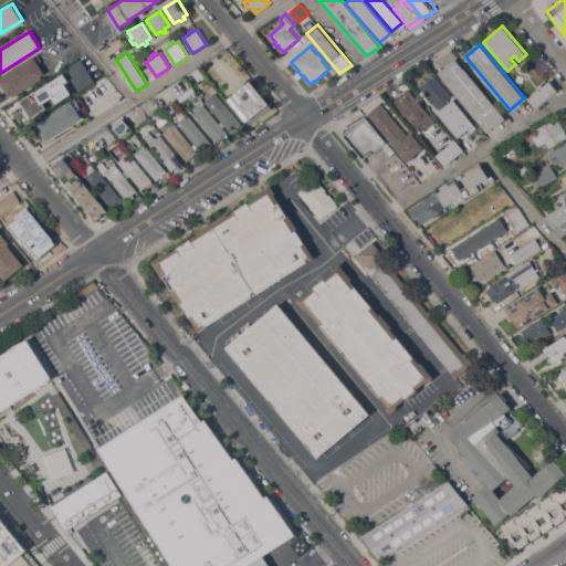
[(0,79),(38,54),(42,61),(39,63),(45,73),(42,76),(43,79),(16,96),(13,94),(10,96),(6,91),(2,93),(0,88),(0,86),(2,85),(0,81),(0,79)]
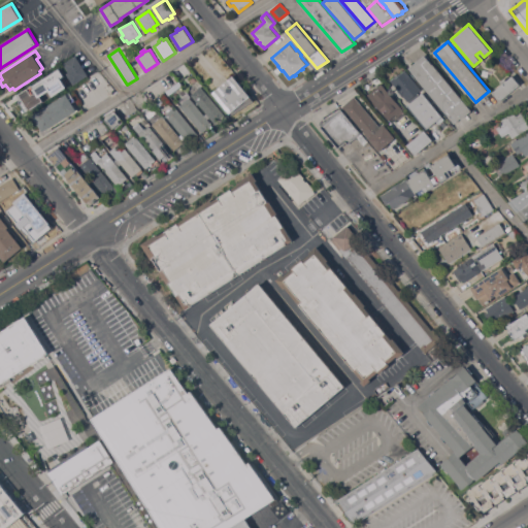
[(89,74),(76,83),(64,64),(76,56),(89,74)]
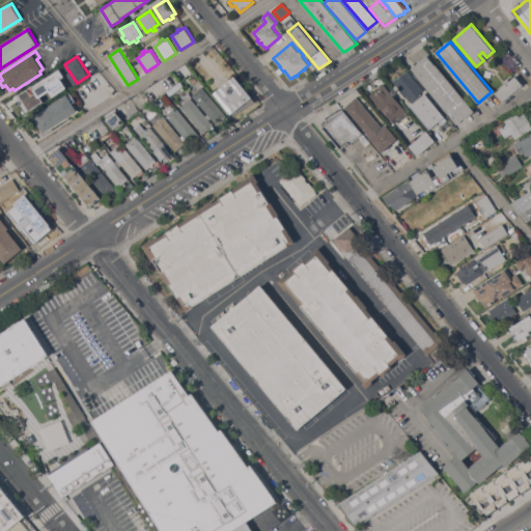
[(420,79),(413,68),(428,56),(436,64),(475,111),(465,120),(464,118),(457,124),(420,79)]
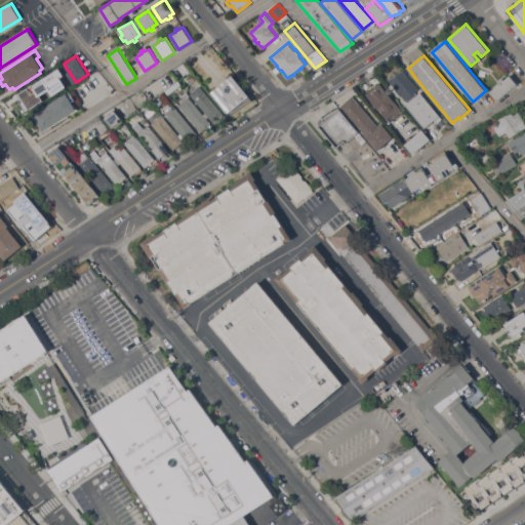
[(68,86),(56,70),(17,94),(22,101),(14,106),(19,115),(68,86)]
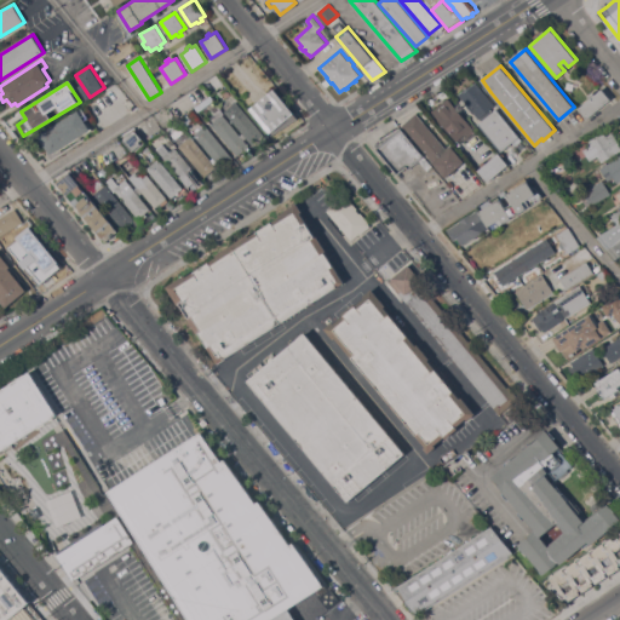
[(523,139),(516,145),(514,142),(501,151),(478,122),(481,121),(475,113),(474,113),(459,95),(469,87),(476,82),(523,139)]
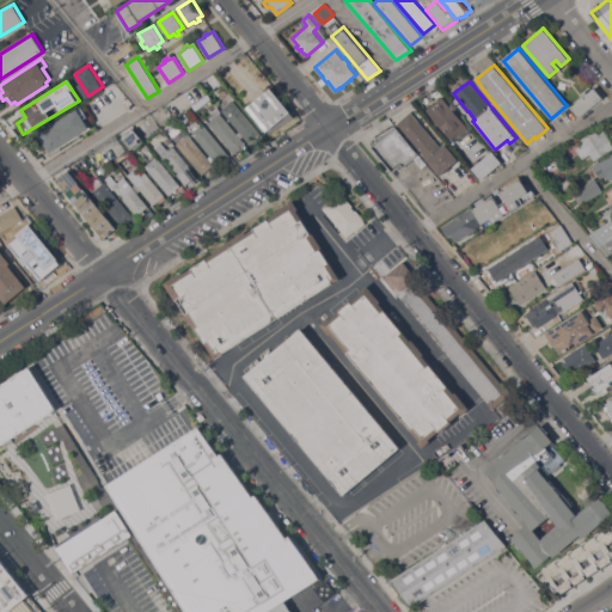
[(294,117),(269,133),(248,106),(270,87),(294,117)]
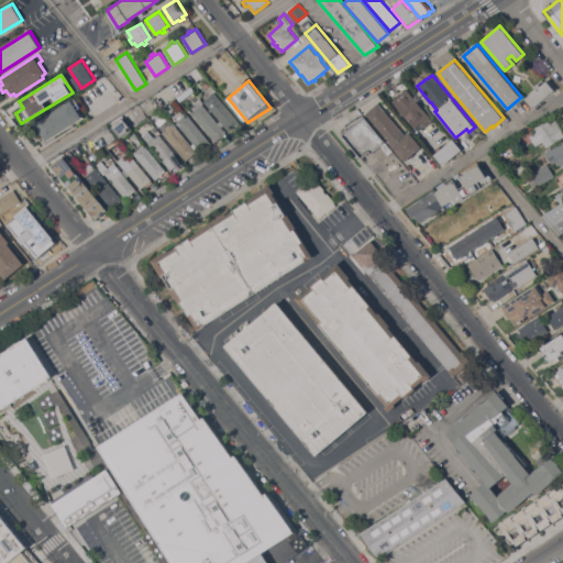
[(533,108),(526,98),(537,89),(534,87),(539,84),(540,86),(547,80),(554,90),(533,108)]
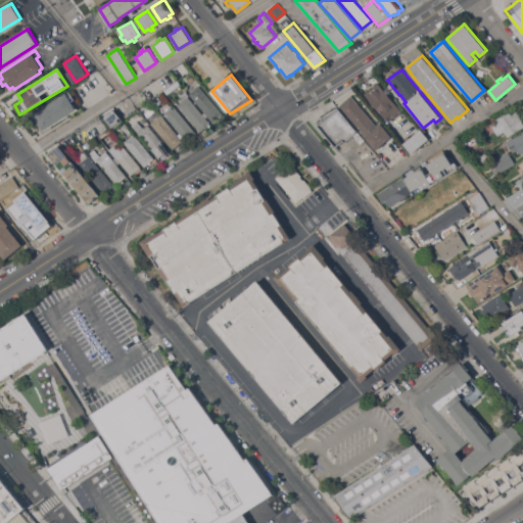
[(400,108),(399,109),(400,110),(394,116),(392,113),(384,120),(364,95),(378,82),(400,108)]
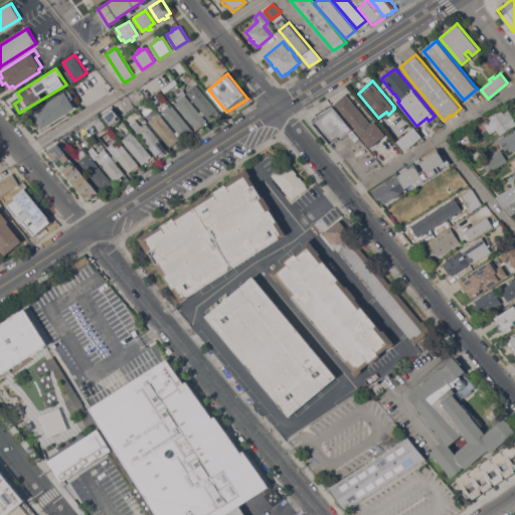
[(220,113),(211,121),(186,93),(196,83),(220,113)]
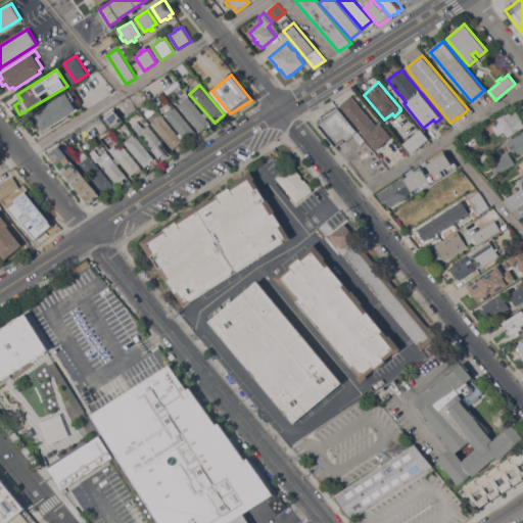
[(178,104),(179,104),(175,99),(185,91),(199,107),(198,108),(210,123),(200,131),(178,104)]
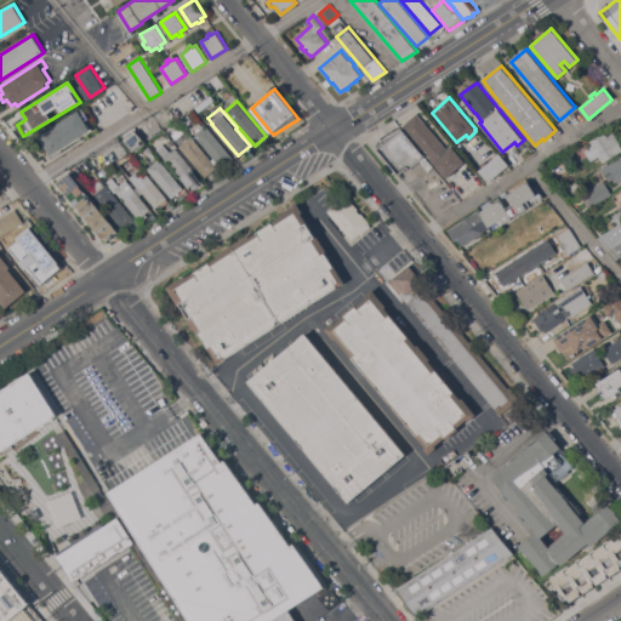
[(55,153),(55,152),(51,154),(39,135),(79,110),(91,129),(87,131),(87,132),(55,153)]
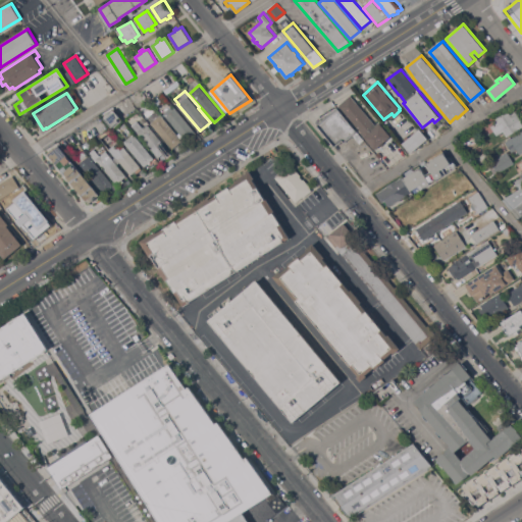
[(377,126),(380,123),(392,136),(375,149),(338,105),(351,95),(352,97),(377,126)]
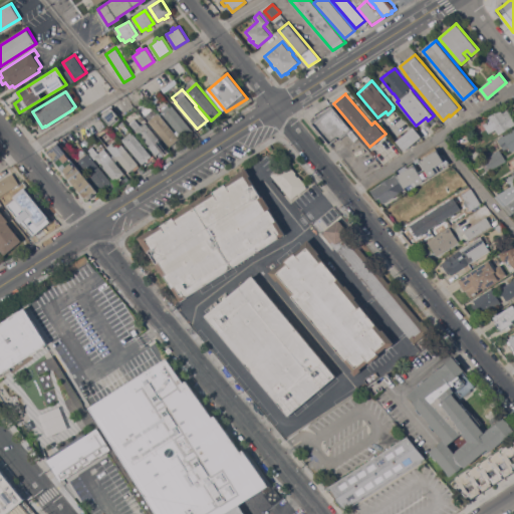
[(136,104),(141,100),(150,110),(145,114),(136,104)]
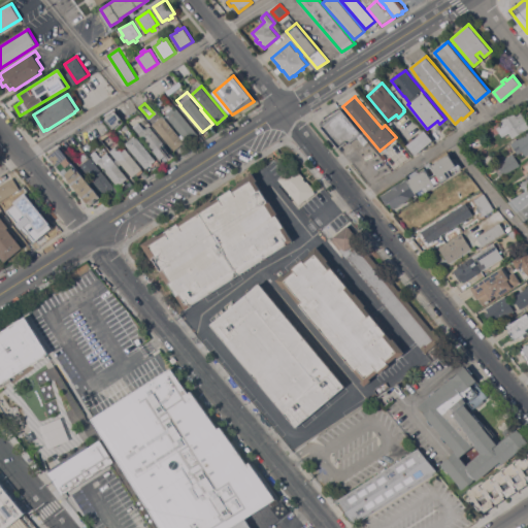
[(165,114),(175,106),(198,133),(188,141),(165,114)]
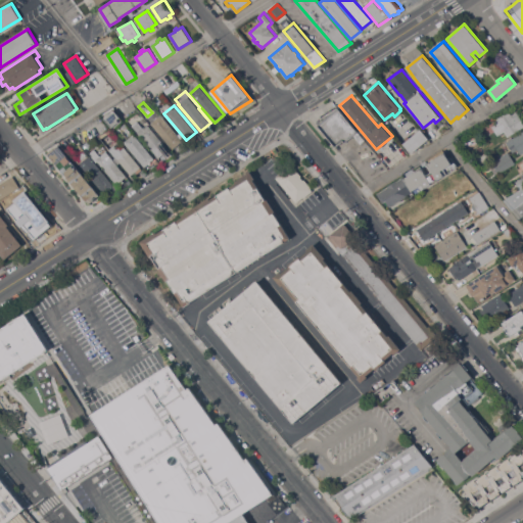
[(318,125),(319,125),(318,124),(319,119),(322,116),(321,115),(324,113),(325,115),(327,113),(326,112),(329,110),(330,111),(332,110),(331,109),(334,107),(334,108),(337,106),(365,140),(361,143),(353,135),(345,142),(343,140),(336,146),(333,143),(332,144),(328,139),(329,139),(326,135),(325,136),(321,131),(318,127),(319,126),(318,125)]
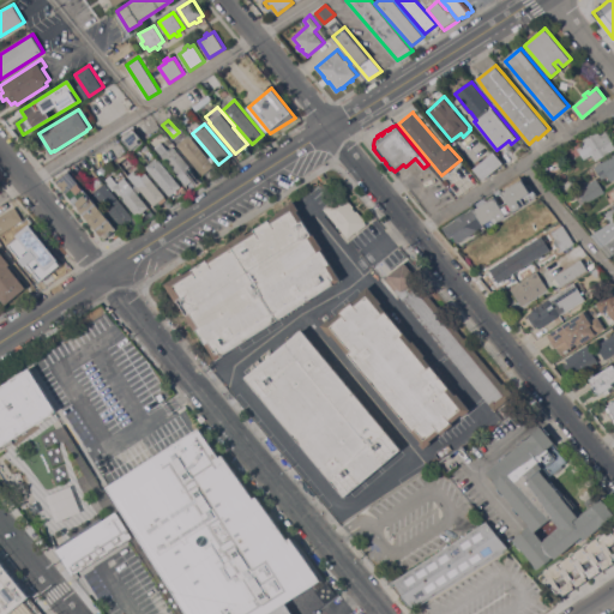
[(122,138),(133,128),(142,138),(138,140),(140,143),(132,150),(122,138)]
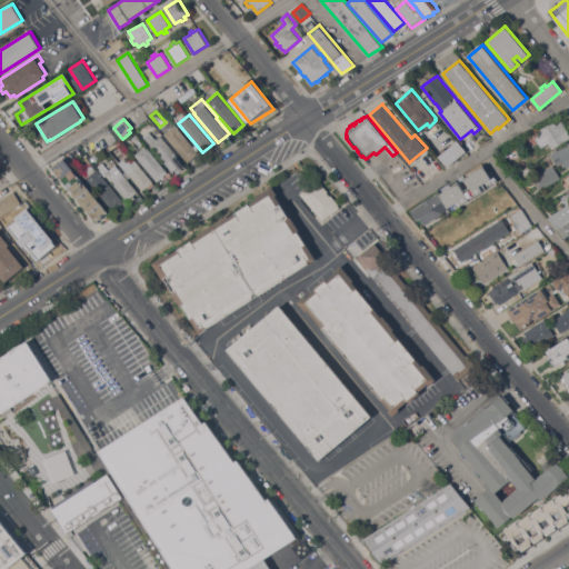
[(541,148),(536,139),(543,133),(540,129),(555,121),(557,125),(562,121),(568,132),(568,138),(560,145),(561,146),(556,148),(556,147),(552,149),(549,143),(547,145),(541,148)]
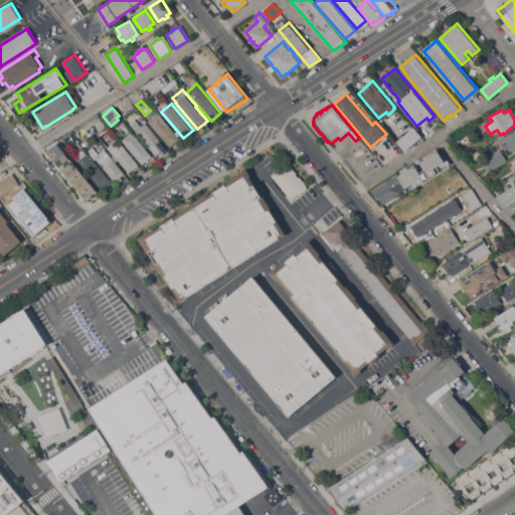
[(180,139),(170,147),(149,121),(159,113),(180,139)]
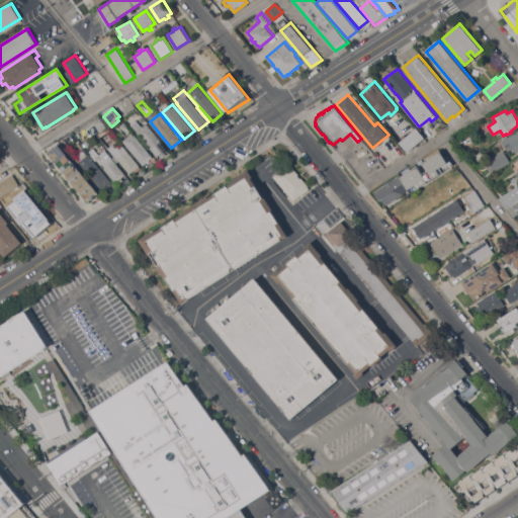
[(131,124),(137,119),(143,126),(147,123),(167,148),(158,156),(131,124)]
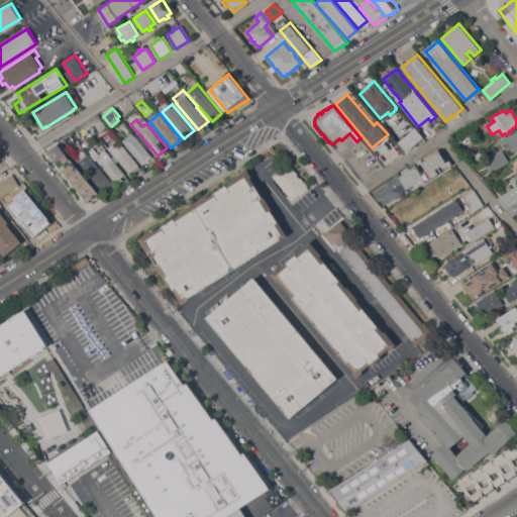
[(424,137),(407,151),(399,142),(403,138),(401,136),(404,134),(405,136),(416,127),(417,129),(419,131),(424,137)]
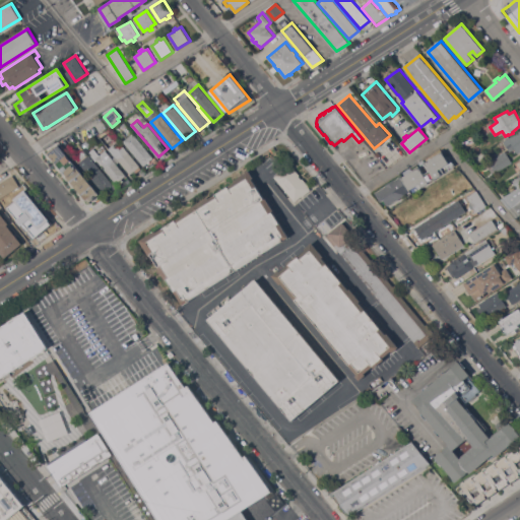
[(519,130),(519,151),(518,153),(515,148),(510,151),(504,141),(519,130)]
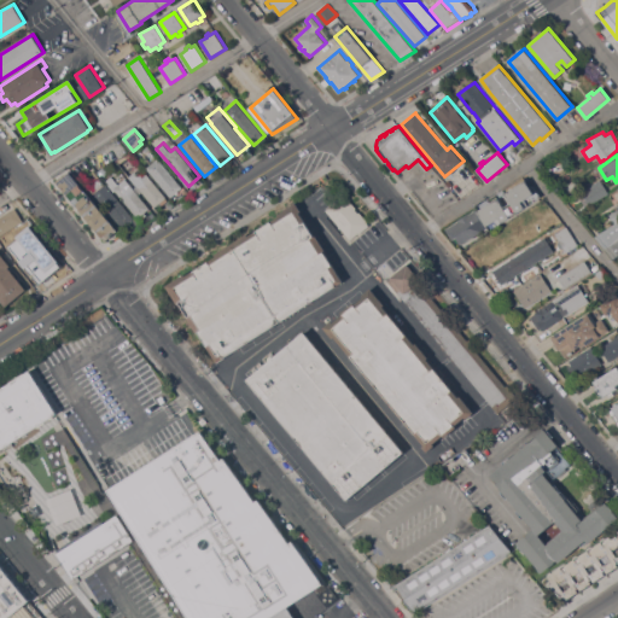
[(182,187),(172,197),(146,168),(158,158),(182,187)]
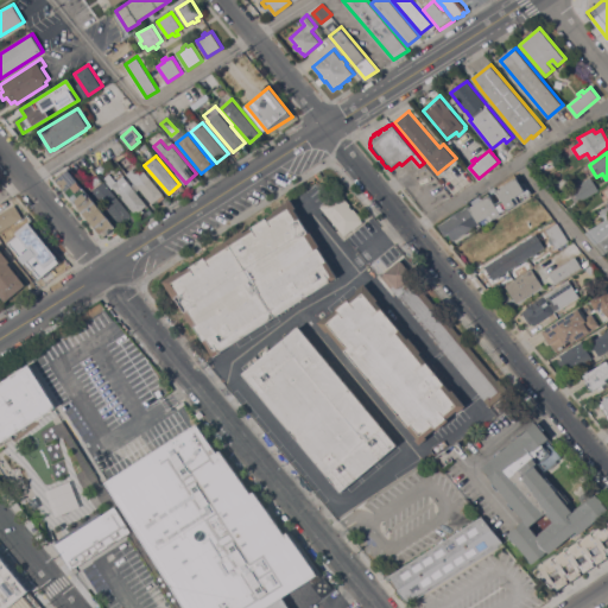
[(102,173),(99,166),(111,159),(114,166),(102,173)]
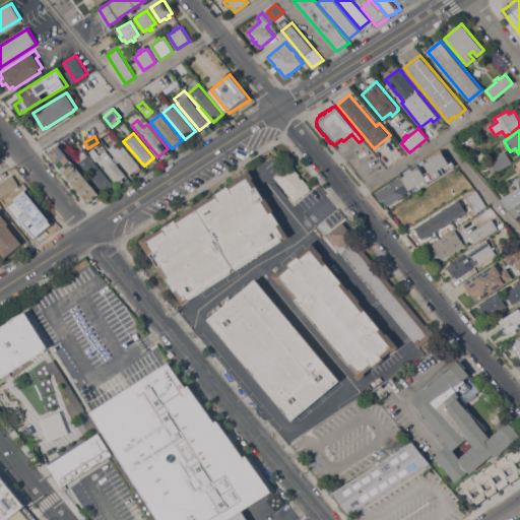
[(114,144),(115,145),(120,141),(140,166),(140,167),(141,169),(136,173),(134,171),(131,174),(116,156),(114,157),(107,149),(114,144)]
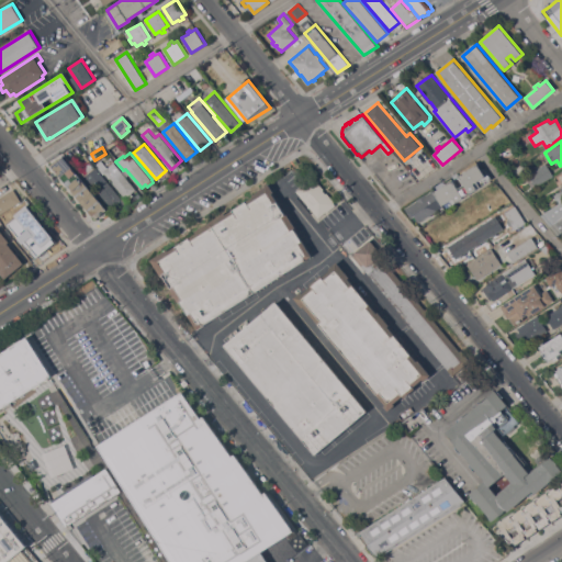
[(51,165),(63,157),(108,210),(101,213),(101,215),(96,218),(93,215),(51,165)]
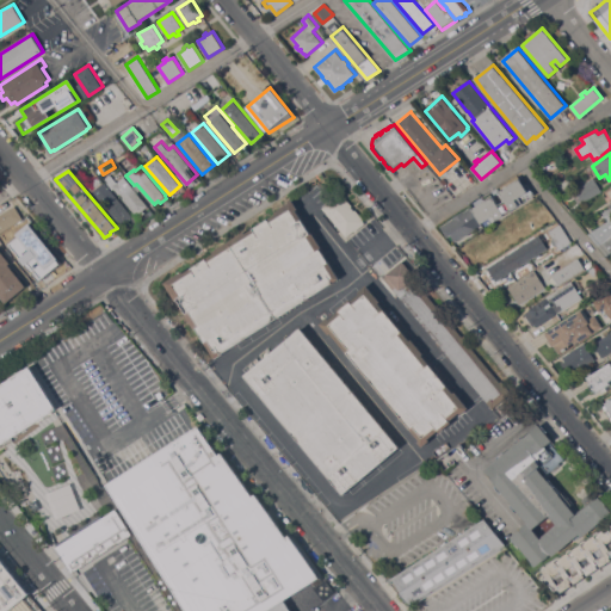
[(121,226),(86,183),(97,173),(109,187),(133,216),(121,226)]
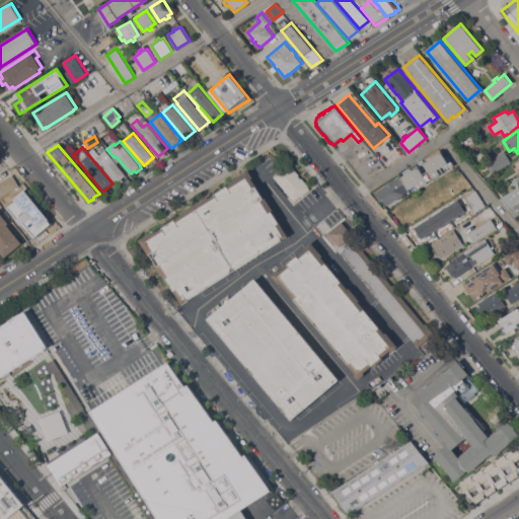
[(95,159),(88,152),(93,147),(99,155),(106,149),(114,157),(113,158),(126,174),(122,178),(124,180),(119,184),(96,158),(95,159)]
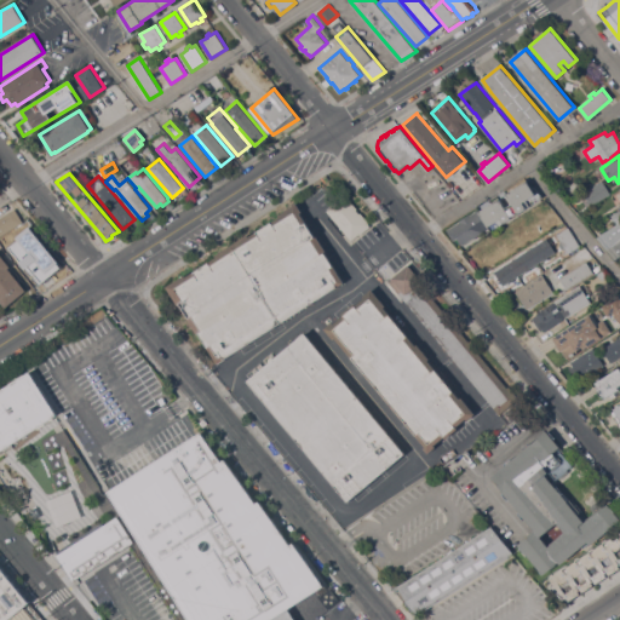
[(478,210),(478,211),(527,181),(532,187),(534,185),(539,195),(541,194),(543,197),(530,205),(530,206),(492,230),(491,228),(464,245),(459,237),(455,240),(448,229),(478,210)]
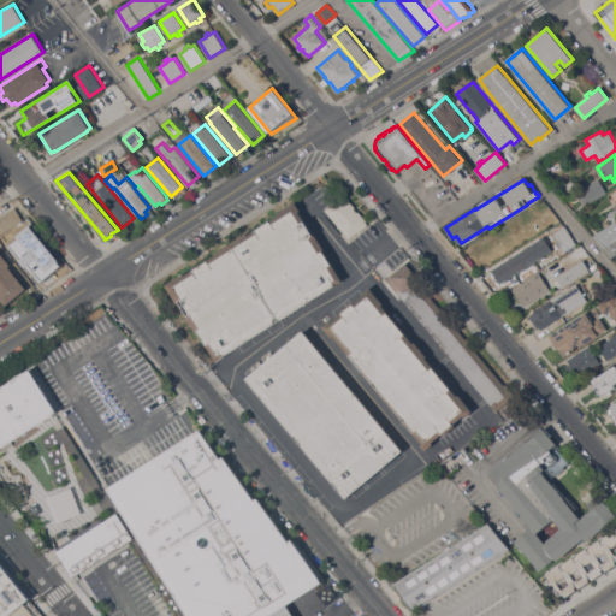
[(598,179),(608,193),(605,194),(605,193),(588,203),(585,197),(582,200),(581,196),(582,195),(580,191),(598,179)]
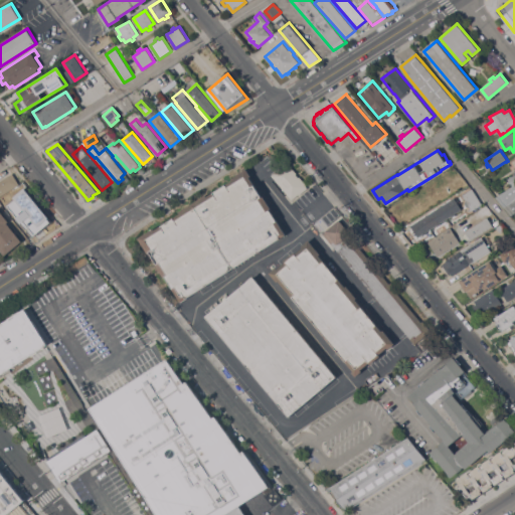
[(273,175),(287,163),(289,166),(290,165),(297,173),(297,174),(299,177),(300,177),(307,185),(306,186),(308,188),(300,195),(299,194),(293,199),(273,175)]
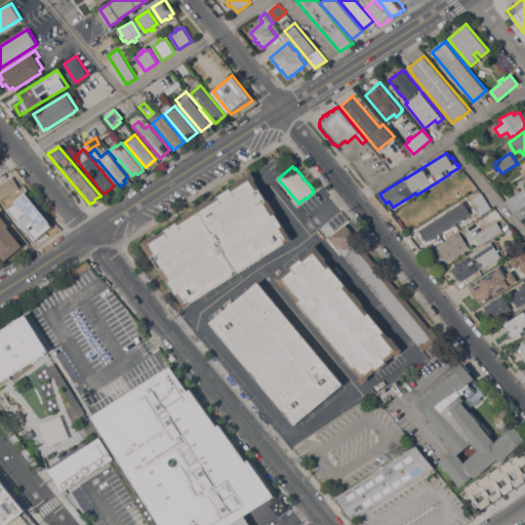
[(186,308),(169,282),(168,282),(160,270),(161,269),(153,256),(152,257),(142,242),(157,233),(158,234),(185,217),(184,216),(210,199),(211,200),(237,183),(236,182),(251,171),(256,179),(254,180),(268,200),(269,200),(277,212),(276,213),(292,239),(186,308)]
